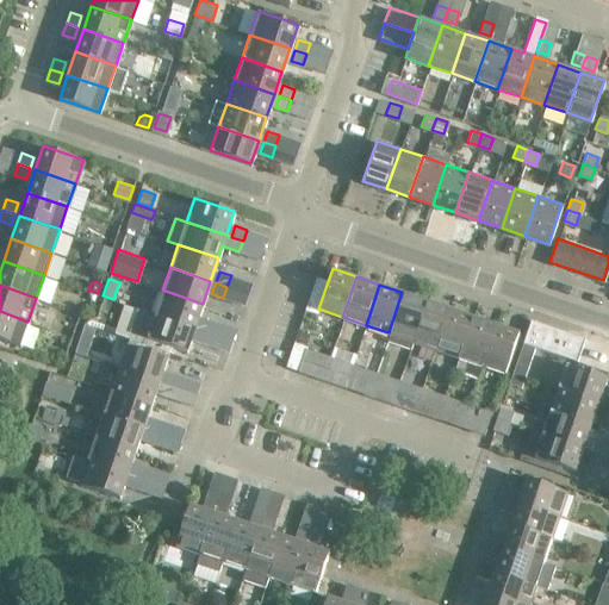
[(203,304),(162,289),(154,313),(194,326),(199,329),(211,332),(215,322),(198,316),(203,304)]
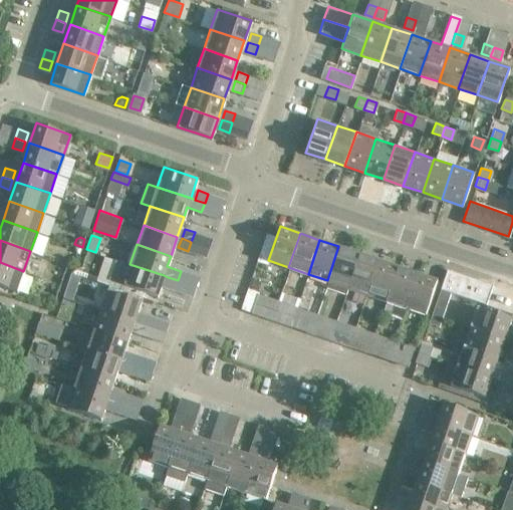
[(358,253),(338,246),(327,280),(325,287),(344,294),(346,287),(358,253)]
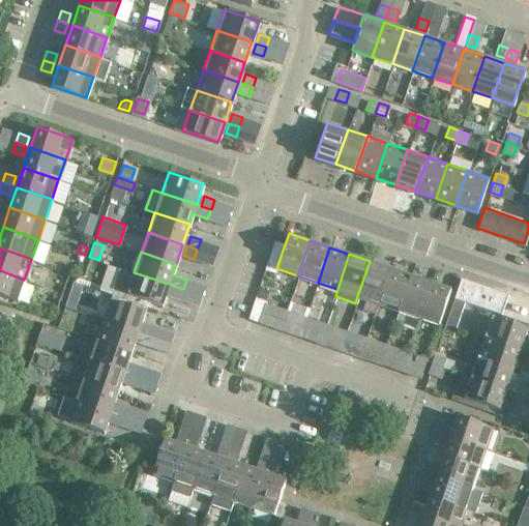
[(389,268),(370,261),(357,296),(378,302),(389,268)]
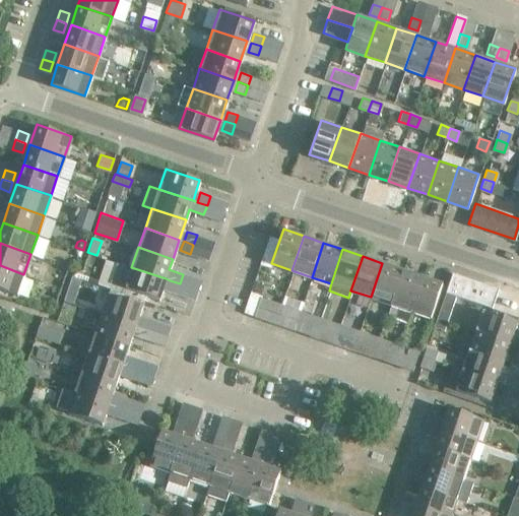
[(401,269),(382,263),(371,297),(390,304),(401,269)]
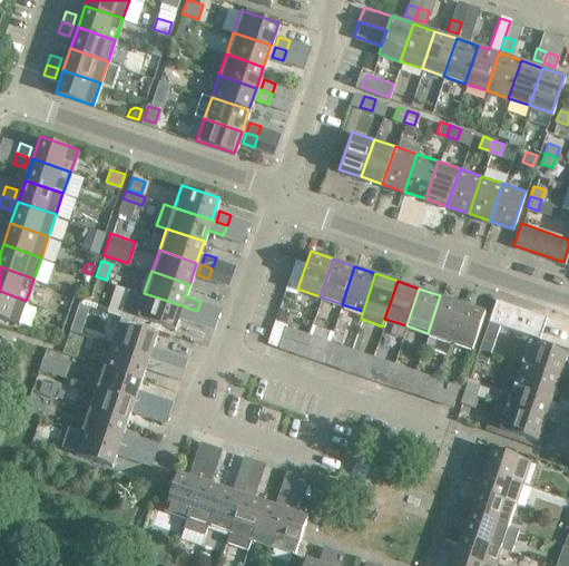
[(26,301),(0,291),(0,315),(19,323),(26,301)]
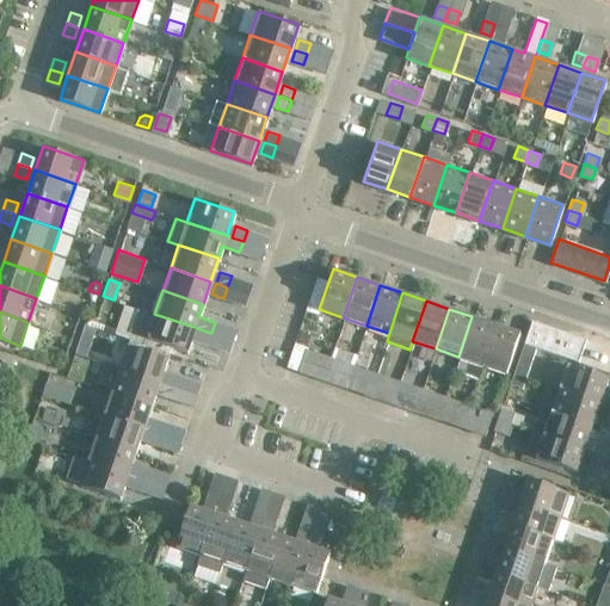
[(195,327),(154,314),(147,338),(186,351),(195,327)]
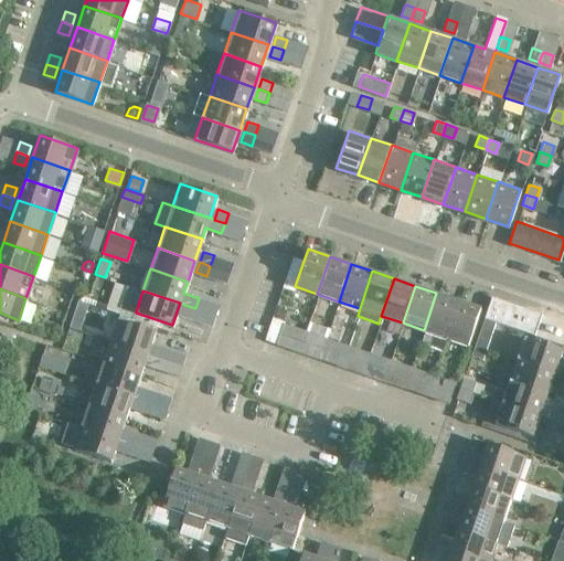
[(458,300),(436,293),(424,330),(445,338),(458,300)]
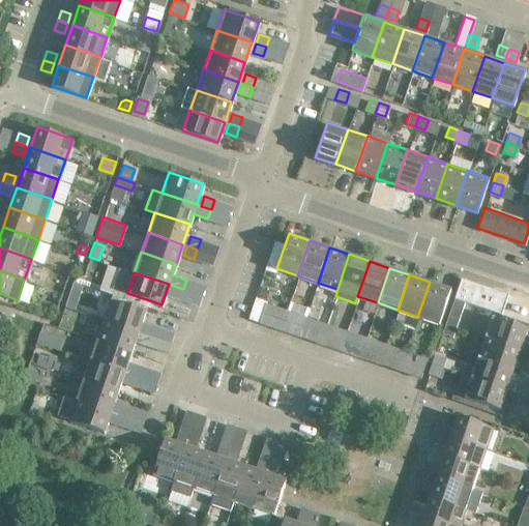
[(507,293),(461,276),(453,297),(500,313),(507,293)]
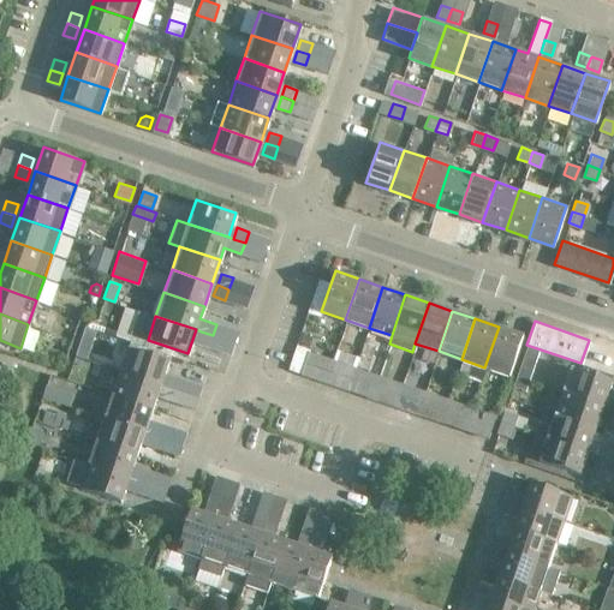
[(523,335),(499,327),(484,368),(508,375),(523,335)]
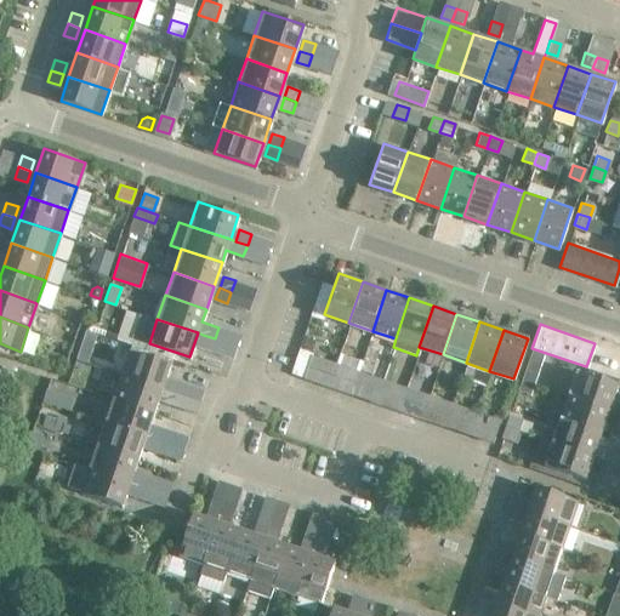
[(215,338),(203,335),(199,346),(211,349),(215,338)]
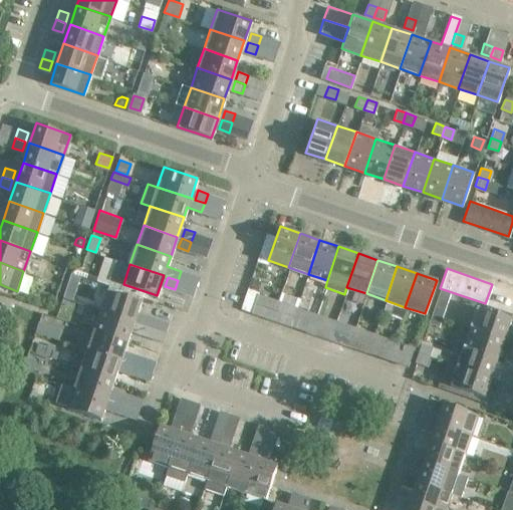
[(251,278),(249,285),(257,288),(260,281),(251,278)]
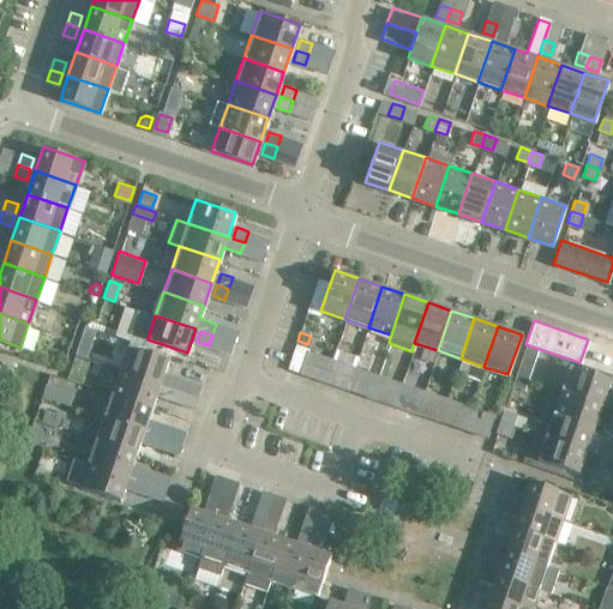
[(127,345),(119,369),(160,383),(168,359),(127,345)]
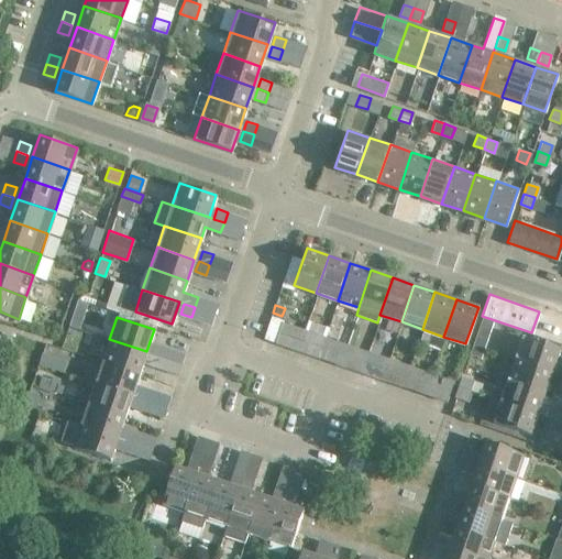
[(283,321),(275,342),(291,347),(295,337),(298,327),(283,321)]
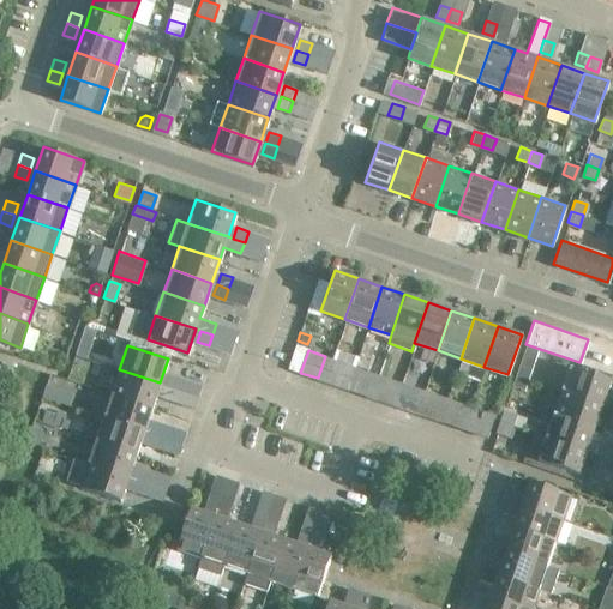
[(337,360),(325,356),(322,367),(334,372),(337,360)]
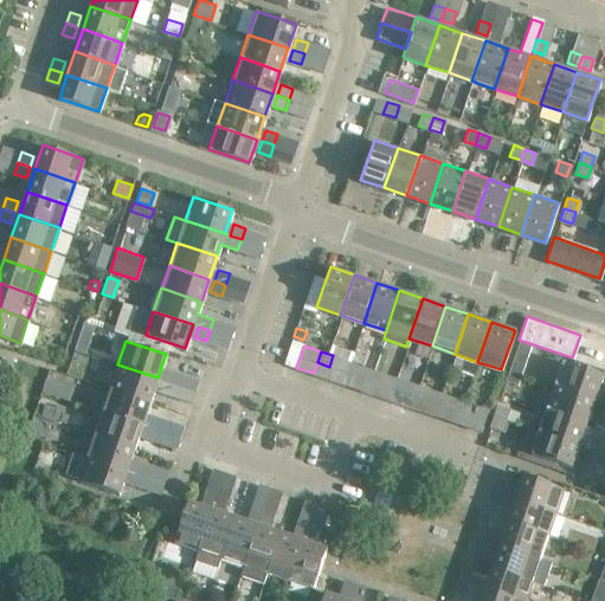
[(525,362),(513,357),(509,369),(520,373),(525,362)]
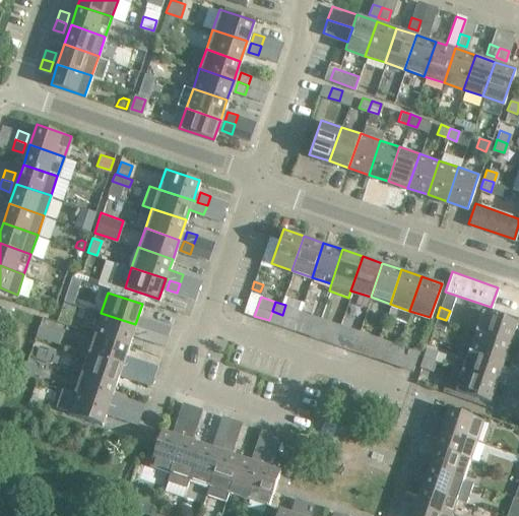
[(481,309),(475,329),(509,341),(516,321),(481,309)]
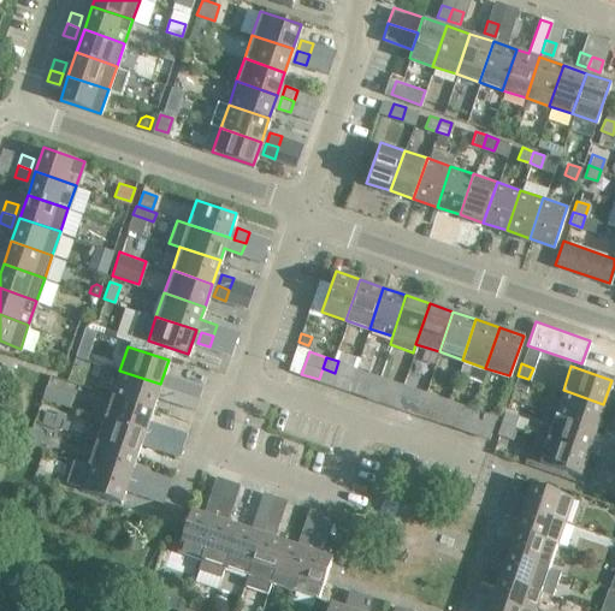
[(335,373),(323,368),(319,379),(331,384),(335,373)]
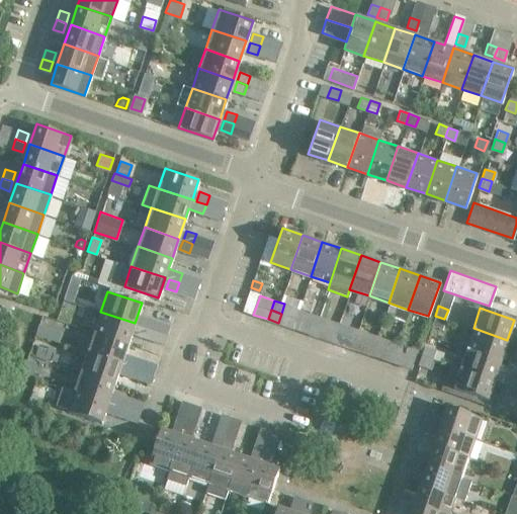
[(135,323),(100,312),(94,331),(127,343),(132,332),(146,337),(149,328),(139,325),(135,323)]
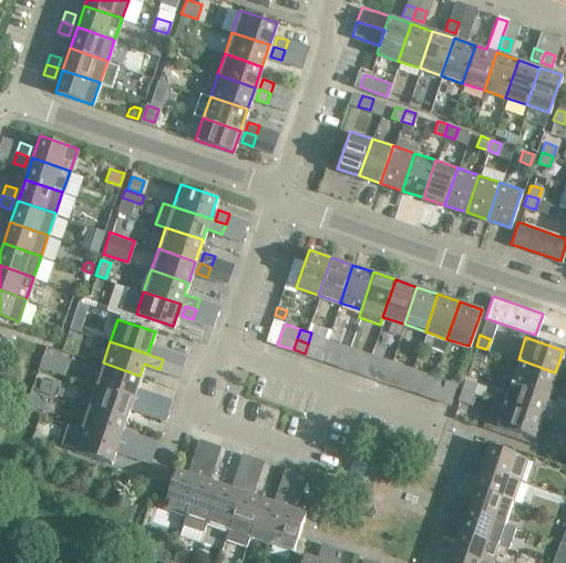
[(343,344),(340,354),(351,358),(354,347),(343,344)]
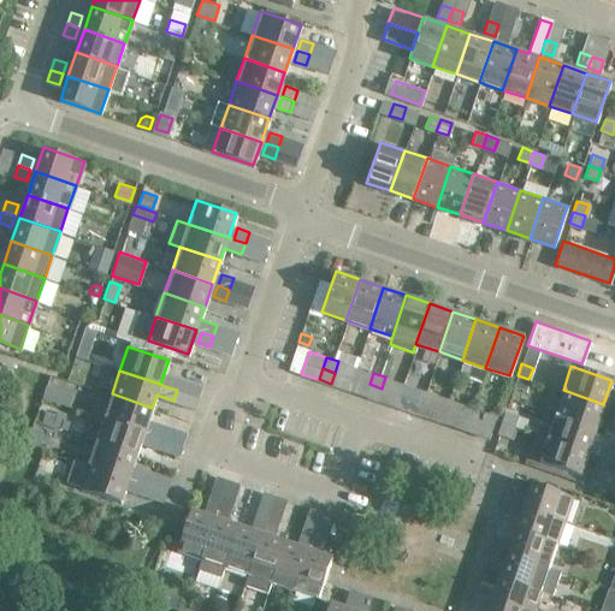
[(169,375),(165,386),(177,390),(181,379),(169,375)]
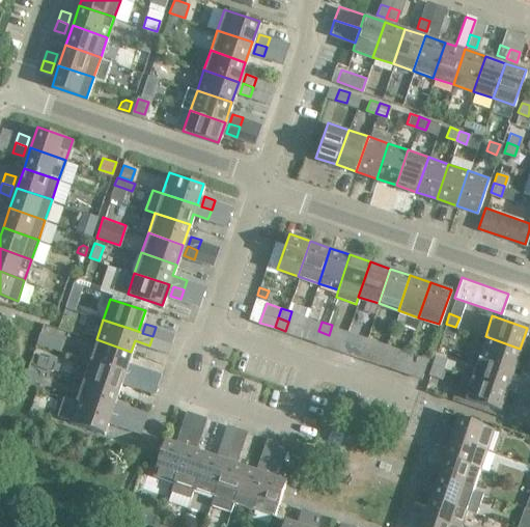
[(455,327),(446,324),(443,333),(452,336),(455,327)]
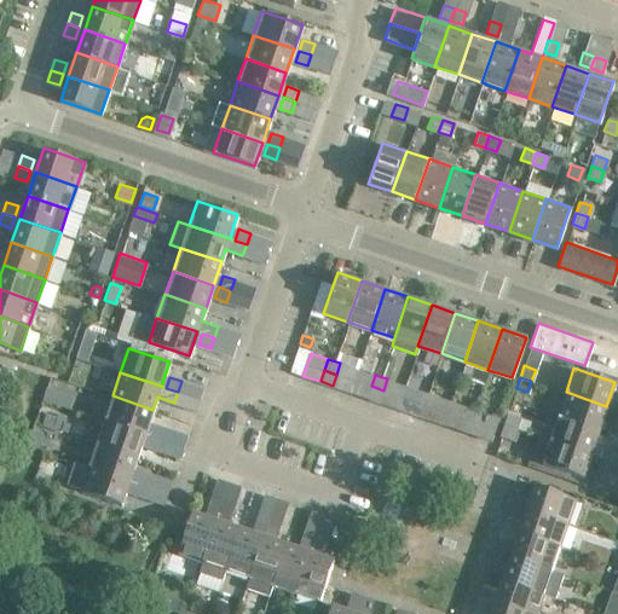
[(383,391),(371,386),(368,398),(379,401),(383,391)]
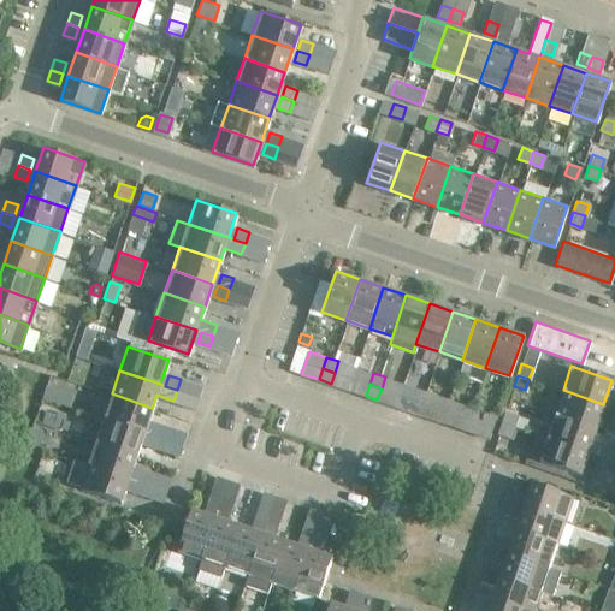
[(45,385),(41,396),(58,402),(61,390),(45,385)]
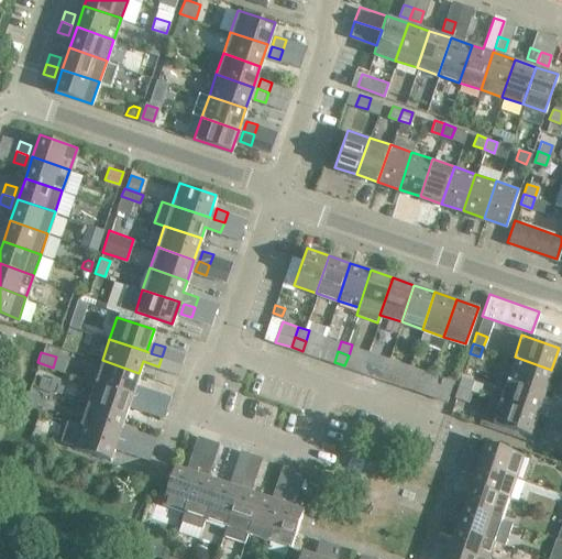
[(383,355),(379,366),(390,370),(394,360),(383,355)]
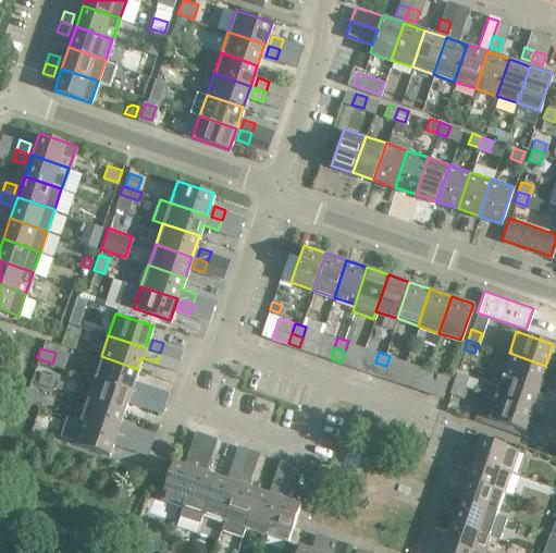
[(545,366),(509,353),(502,375),(539,386),(545,366)]
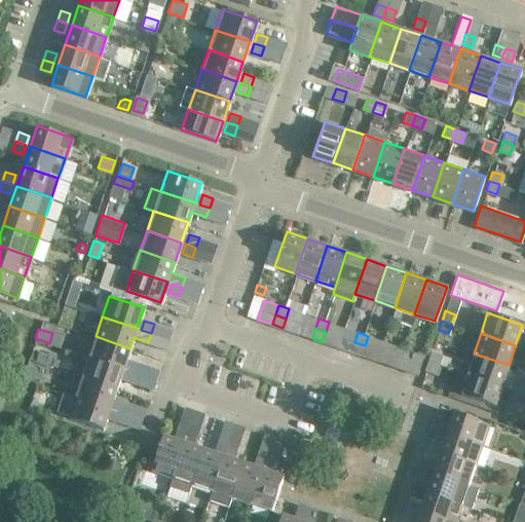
[(129,348),(96,336),(88,356),(123,368),(129,348)]
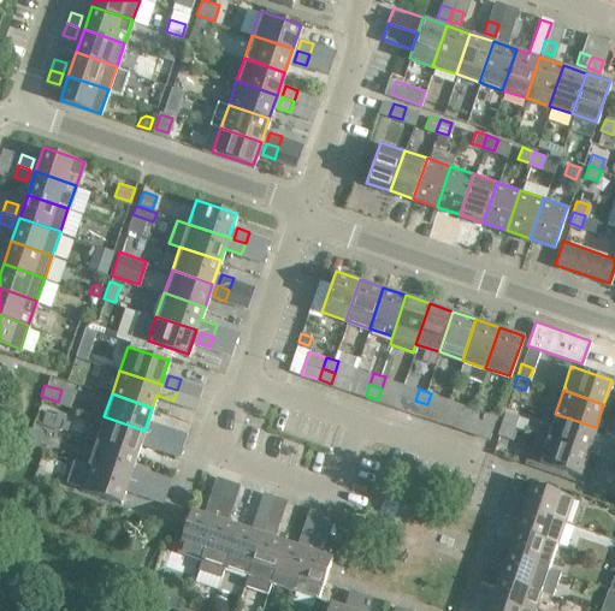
[(427,404),(415,401),(412,411),(424,415),(427,404)]
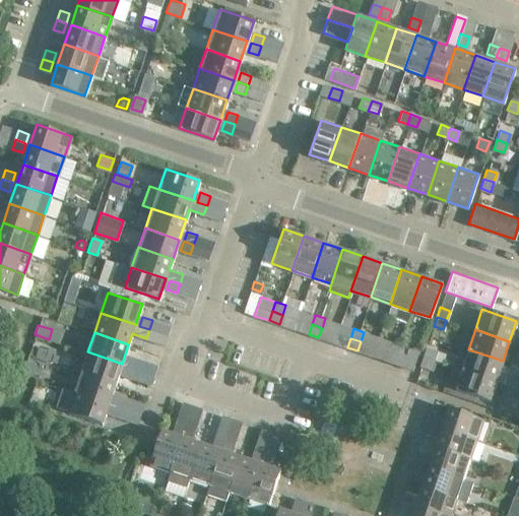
[(393,342),(390,351),(400,355),(403,345),(393,342)]
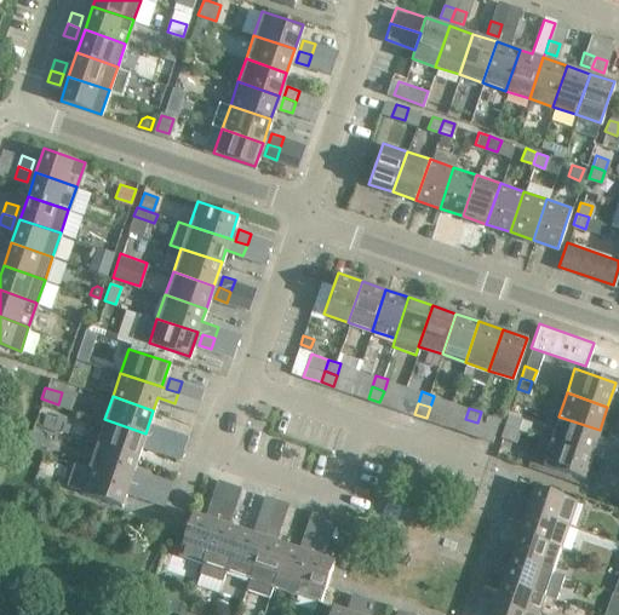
[(46,413),(43,425),(68,434),(72,425),(64,423),(67,417),(58,413),(57,417),(46,413)]
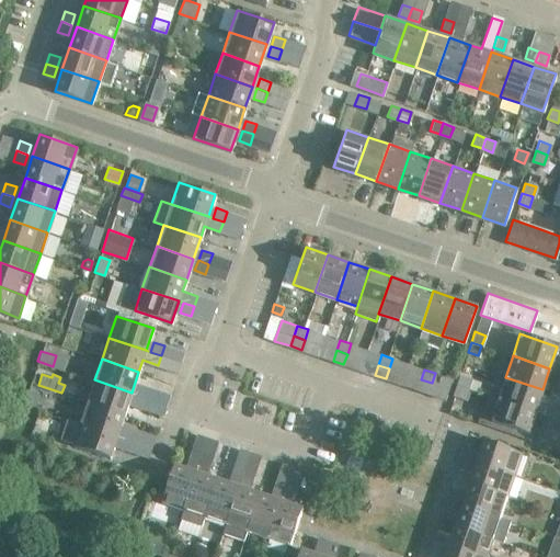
[(471,377),(460,374),(457,384),(467,387),(471,377)]
